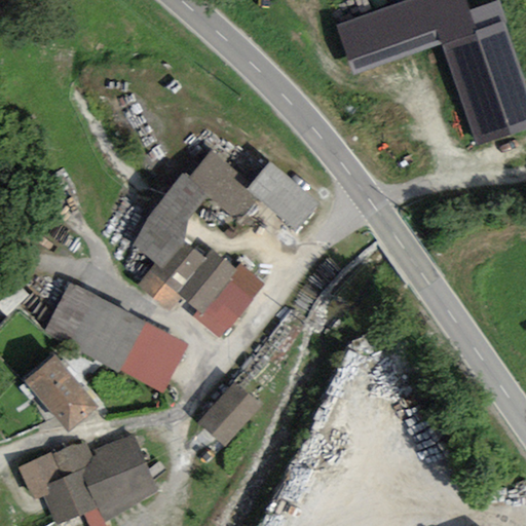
[(456,0),(405,0),(333,26),(348,71),(436,39),(472,138),(525,118),(525,110),(488,6),(462,15),(456,0)]
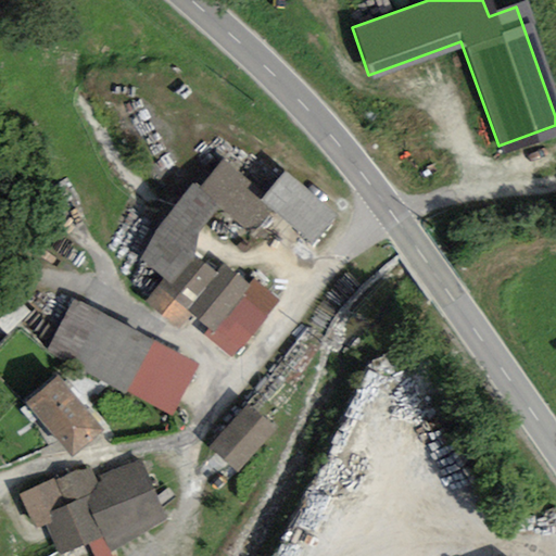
[(201,194),(192,187),(139,254),(167,276),(148,301),(181,327),(192,312),(211,326),(204,333),(234,356),(280,298),(254,277),(250,282),(224,262),(217,269),(197,254),(199,229),(217,206),(250,231),(273,203),(314,236),(333,211),(286,173),(265,200),(223,166),(201,194)]
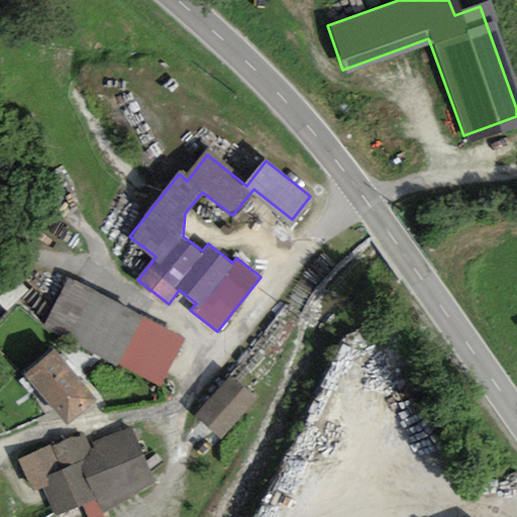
[(185,336),(67,277),(41,327),(160,386),(185,336)]
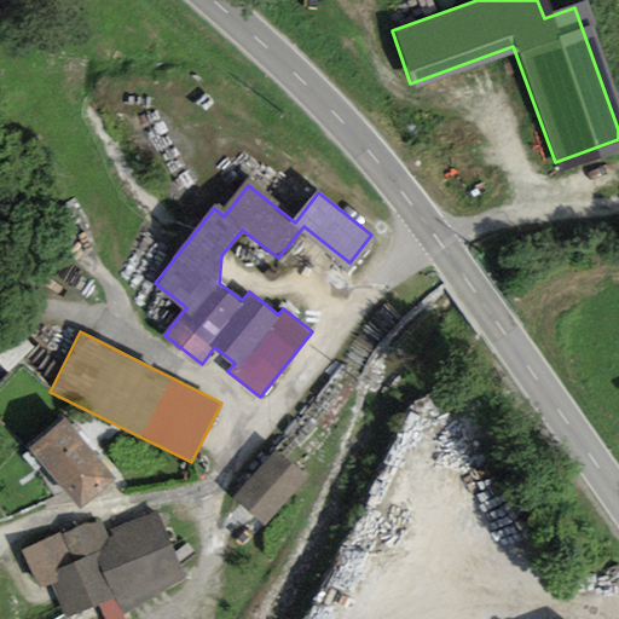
[(114,475),(63,417),(29,446),(79,505),(114,475)]
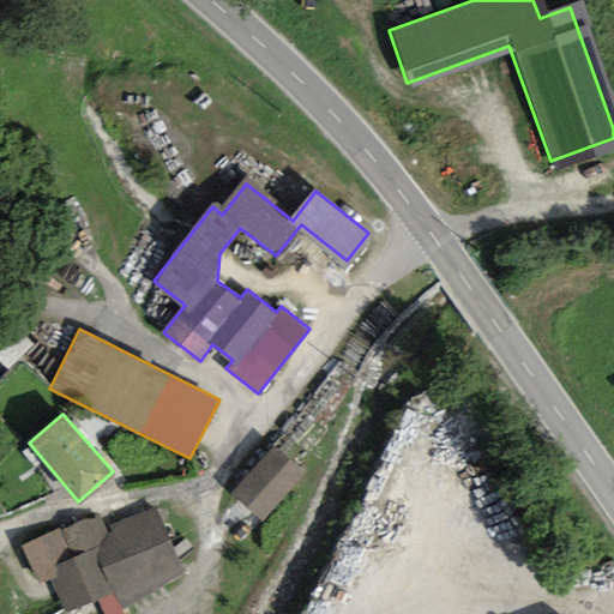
[(306,471),(275,446),(233,495),(264,522),(306,471)]
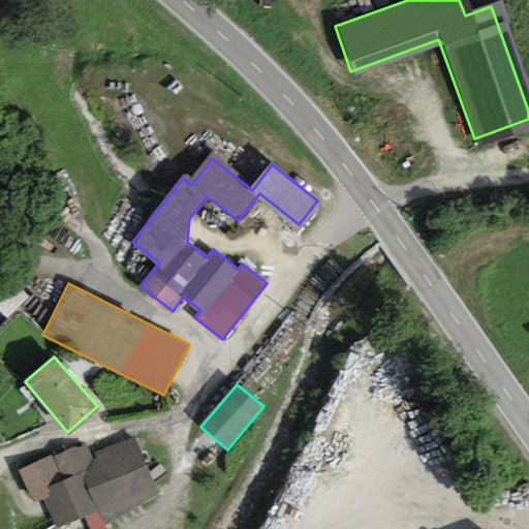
[(71,446),(19,470),(33,500),(42,496),(56,526),(83,514),(89,528),(107,528),(107,526),(164,499),(135,438),(94,457),(89,445),(71,446)]
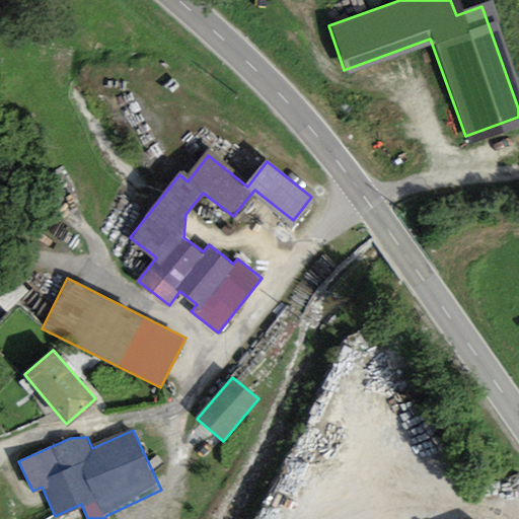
All buildings are outlined.
